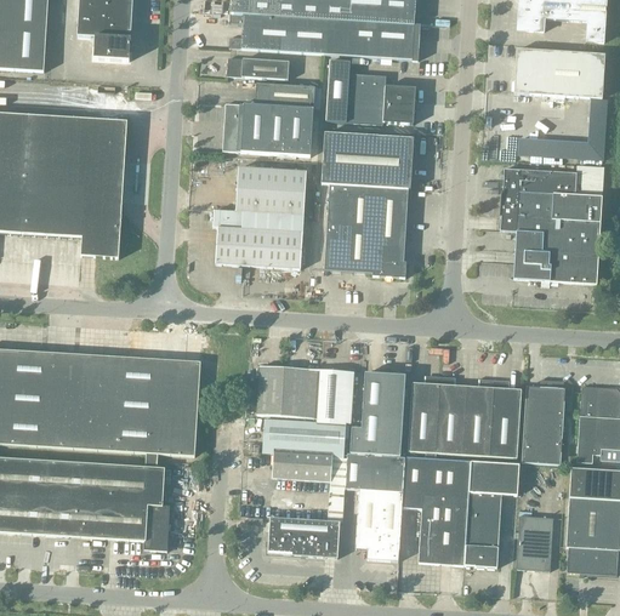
[(0,0),(0,67),(45,70),(49,0),(0,0)]
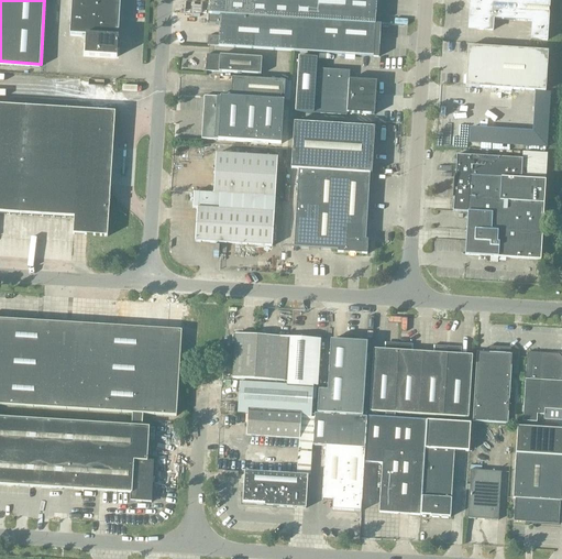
[(118,20),(119,0),(73,0),(70,31),(87,32),(86,52),(118,54),(120,33),(117,33),(118,20)]
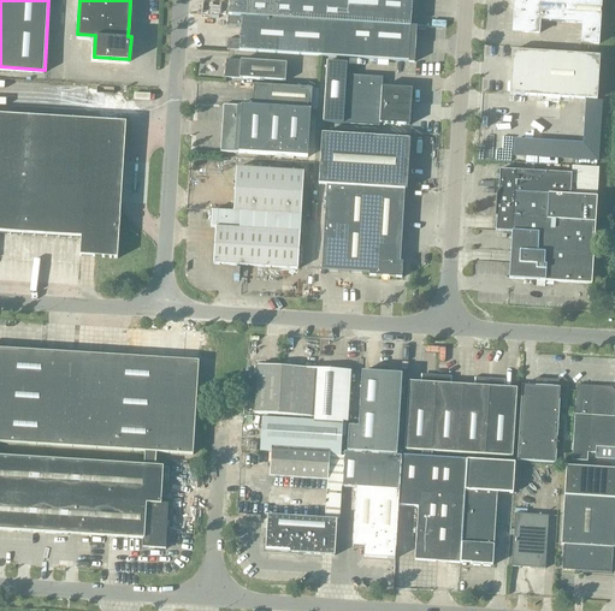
[(231,0),(230,22),(242,22),(241,36),(229,35),(229,46),(240,47),(409,58),(415,58),(417,47),(411,47),(412,33),(418,33),(418,23),(412,23),(413,0),(231,0)]
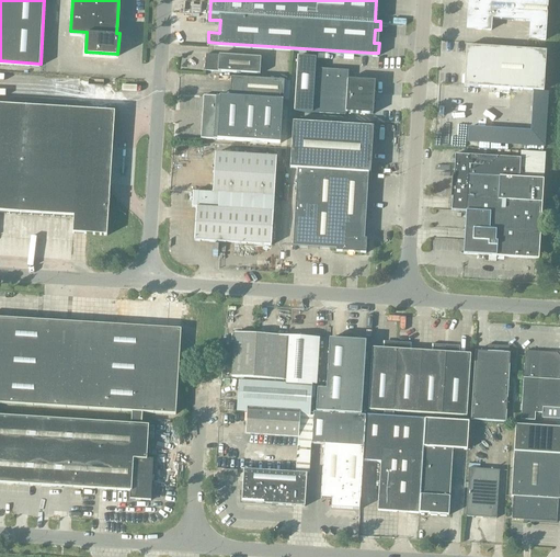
[(492,26),(493,15),(533,18),(532,25),(532,26),(533,27),(533,29),(534,31),(535,32),(536,33),(537,34),(538,35),(539,35),(541,36),(543,36),(547,36),(548,0),(470,0),(469,15),(470,16),(470,19),(471,20),(472,22),(473,23),(475,24),(476,24),(478,25),(479,26),(492,26)]
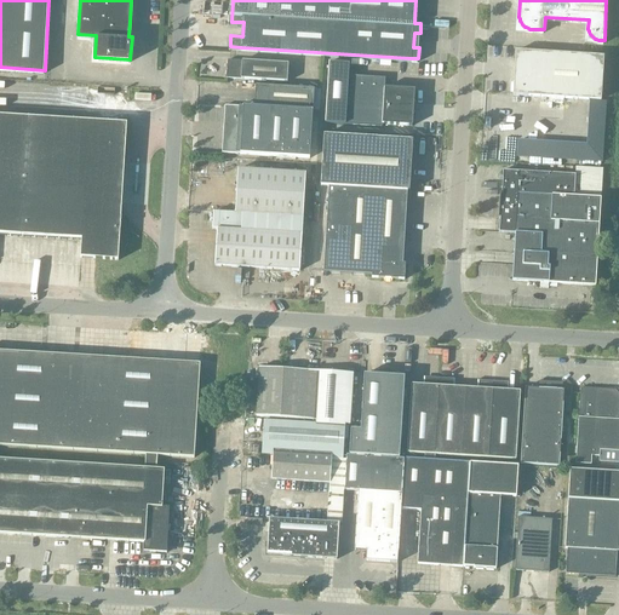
[(517,47),(515,91),(602,97),(605,52),(517,47)]
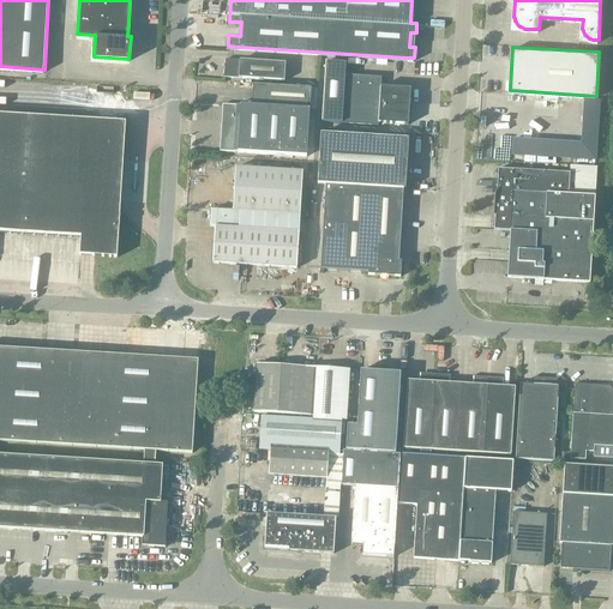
[(287,60),(227,56),(226,74),(286,78),(287,60)]
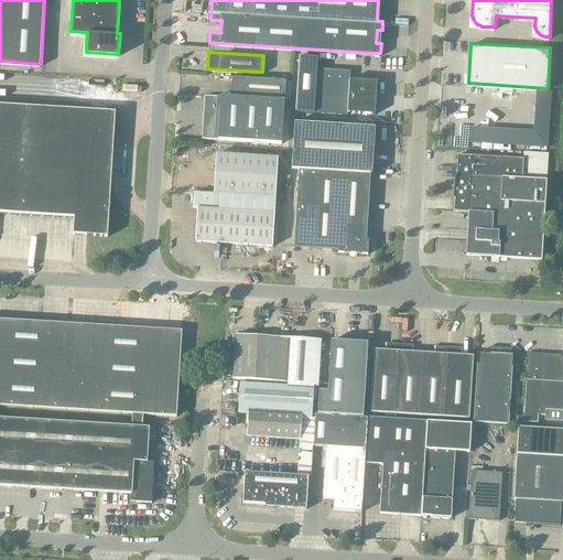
[(318,54),(300,53),(296,108),(348,111),(348,109),(376,111),(378,78),(350,76),(352,67),(318,65),(318,54)]
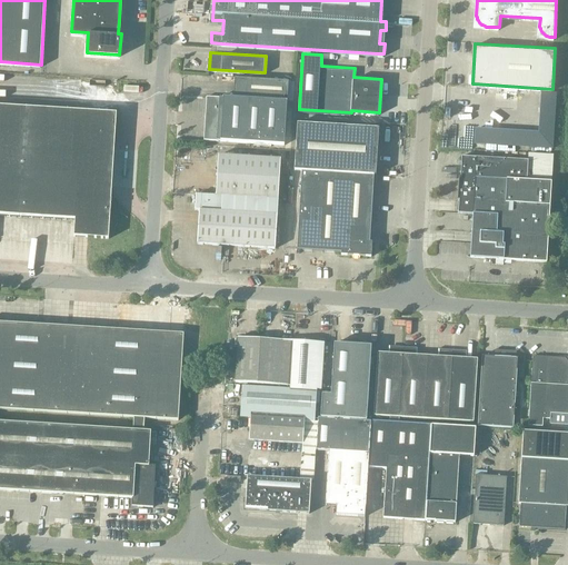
[(247,76),(235,76),(233,95),(208,93),(205,137),(285,142),(289,79),(247,76)]
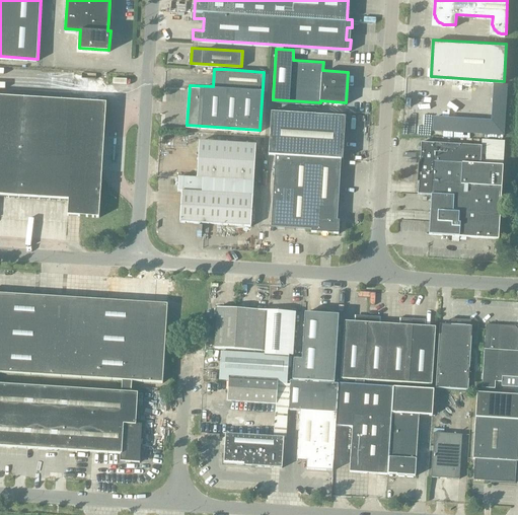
[(0,93),(0,193),(69,197),(68,213),(99,215),(107,100),(0,93)]
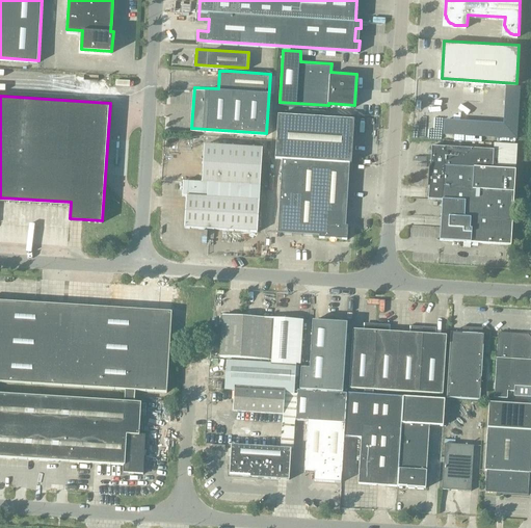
[(283,157),(279,231),(320,233),(320,235),(330,236),(332,235),(337,235),(337,236),(348,237),(349,223),(346,223),(350,161),(352,161),(355,117),(280,112),(276,156),(283,157)]
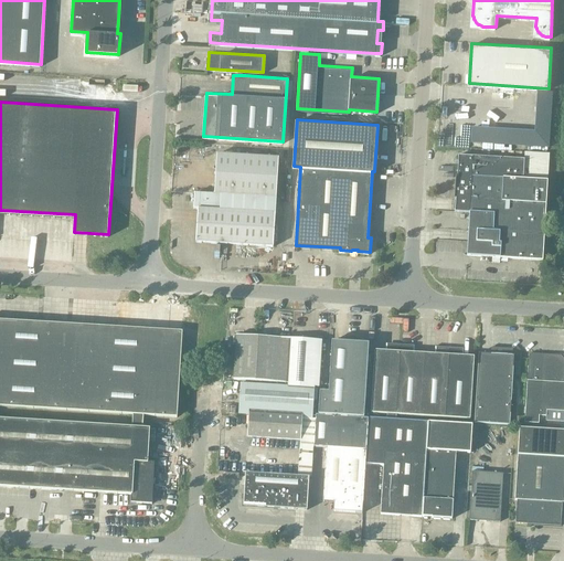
[(456,171),(455,196),(456,196),(455,208),(470,209),(469,228),(468,237),(468,253),(543,257),(550,149),(528,148),(527,156),(517,156),(459,152),(457,171),(456,171)]
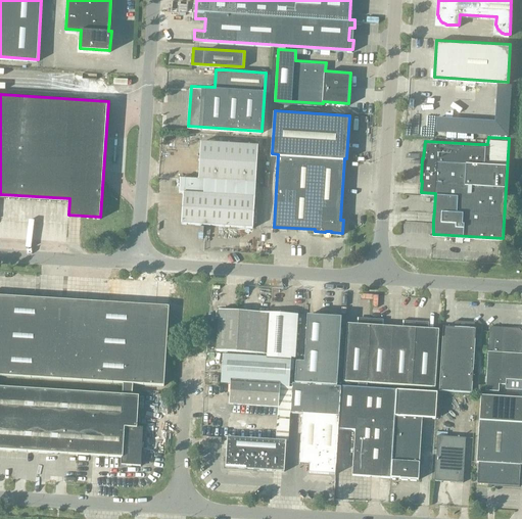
[(201,140),(199,177),(181,176),(180,190),(184,190),(182,221),(253,226),(258,144),(201,140)]
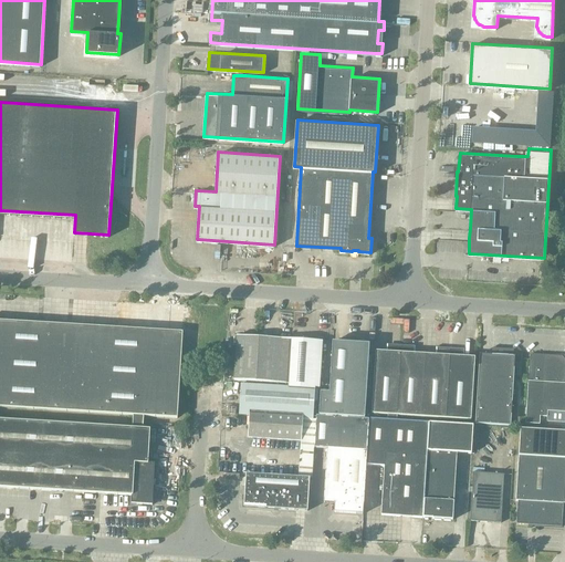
[(0,316),(0,403),(72,408),(77,322),(0,316)]
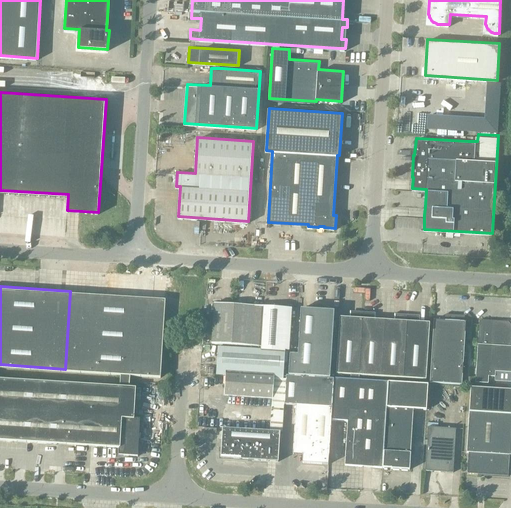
[(70,291),(65,369),(121,372),(121,377),(131,378),(131,373),(159,375),(161,375),(167,297),(159,297),(70,291)]
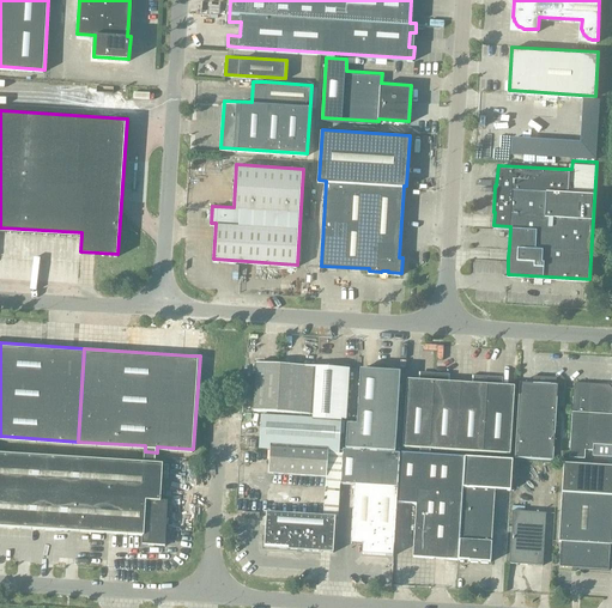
[(254,408),(278,409),(282,362),(258,359),(254,408)]
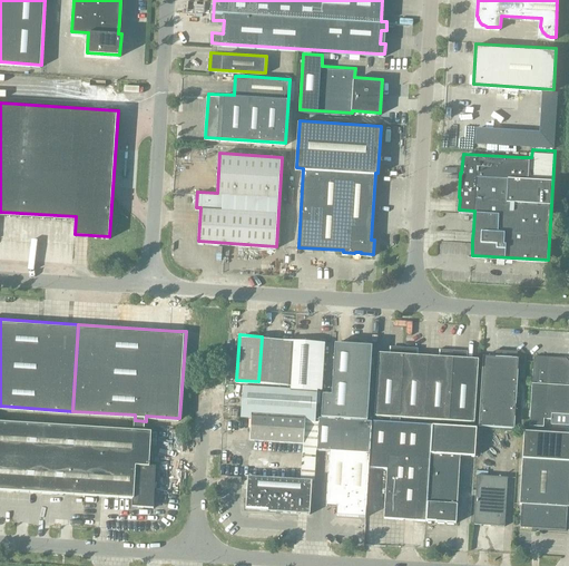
[(262,337),(258,381),(292,383),(295,338),(262,337)]
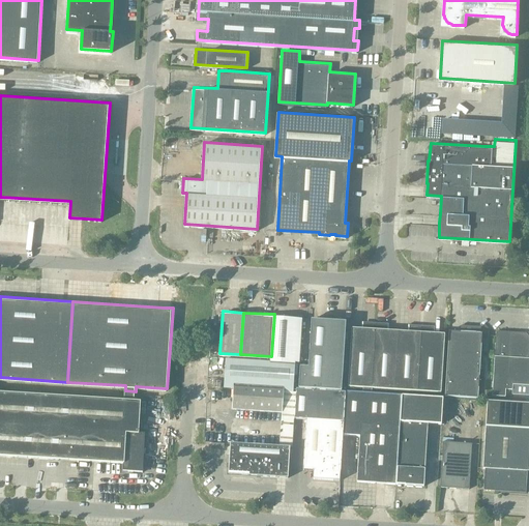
[(303,316),(274,314),(271,356),(271,358),(296,359),(296,358),(299,359),(299,353),(301,353),(303,316)]
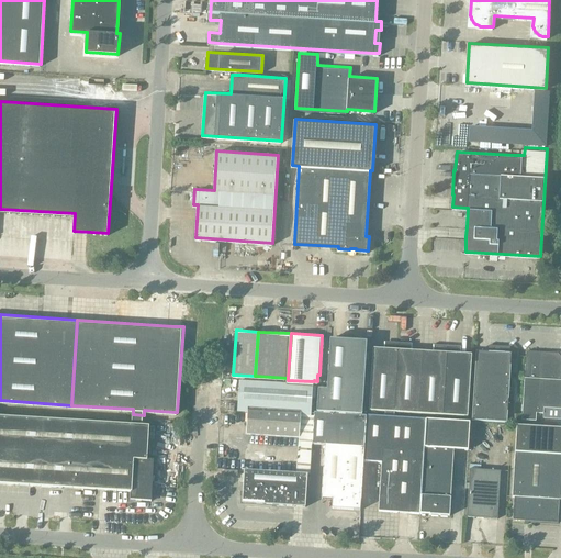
[(316,387),(315,410),(363,413),(368,338),(331,336),(327,387),(316,387)]
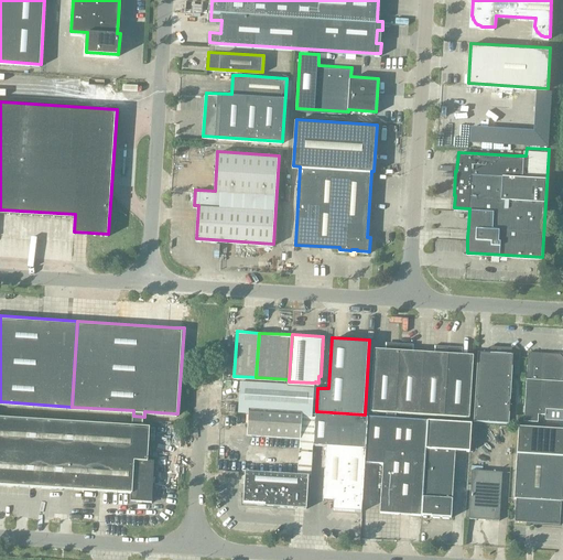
[(375,346),(371,409),(471,416),(474,353),(464,352),(462,352),(463,345),(436,344),(436,351),(413,348),(413,342),(388,341),(387,347),(386,347),(375,346)]
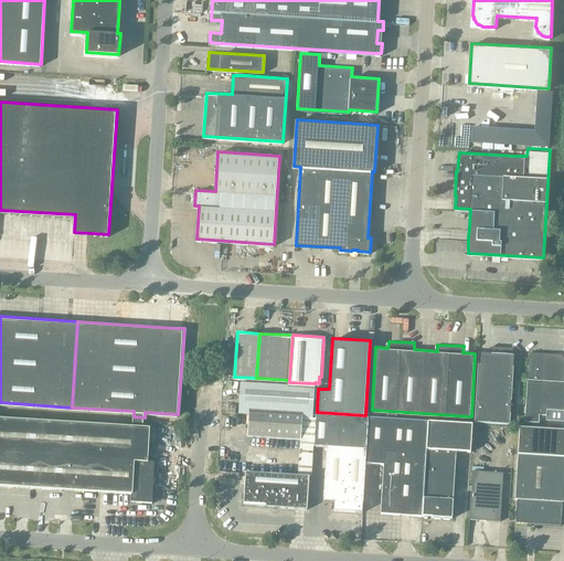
[(476,420),(511,422),(515,352),(513,352),(513,350),(512,350),(513,347),(497,346),(497,349),(492,349),(492,350),(479,350),(476,420)]
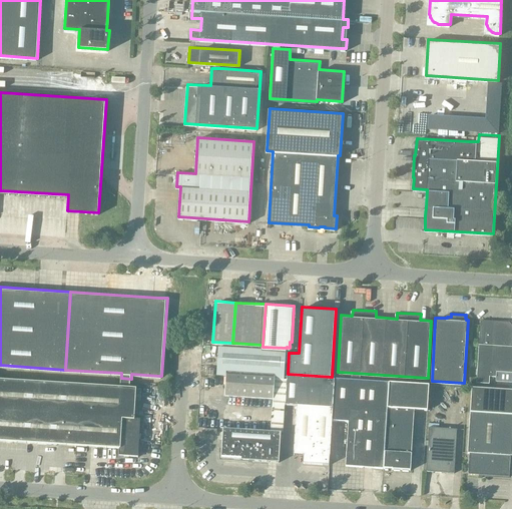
[(481,318),(477,381),(490,381),(490,374),(497,375),(497,369),(511,370),(511,321),(510,319),(510,320),(481,318)]
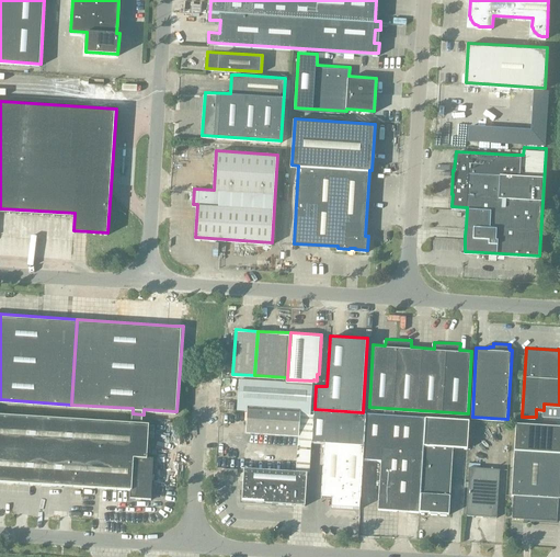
[(238,402),(312,407),(312,382),(240,377),(238,402)]
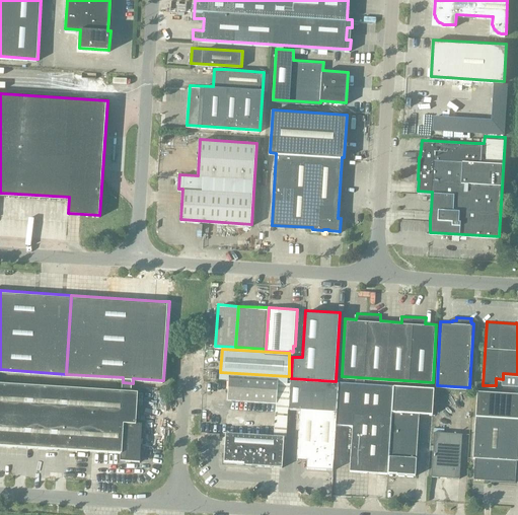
[(229,374),(229,390),(228,397),(277,400),(279,377),(229,374)]
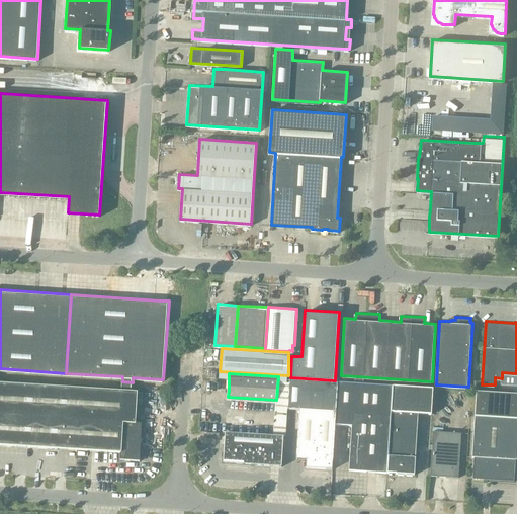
[(335,380),(290,377),(288,407),(300,408),(297,456),(308,457),(307,465),(333,467),(338,380),(335,380)]
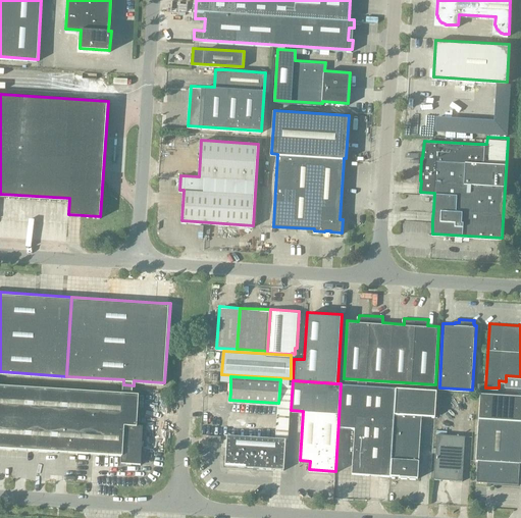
[(0,446),(94,452),(114,453),(122,453),(122,461),(142,462),(144,424),(137,423),(139,393),(133,392),(134,385),(123,384),(123,392),(0,382),(0,446)]
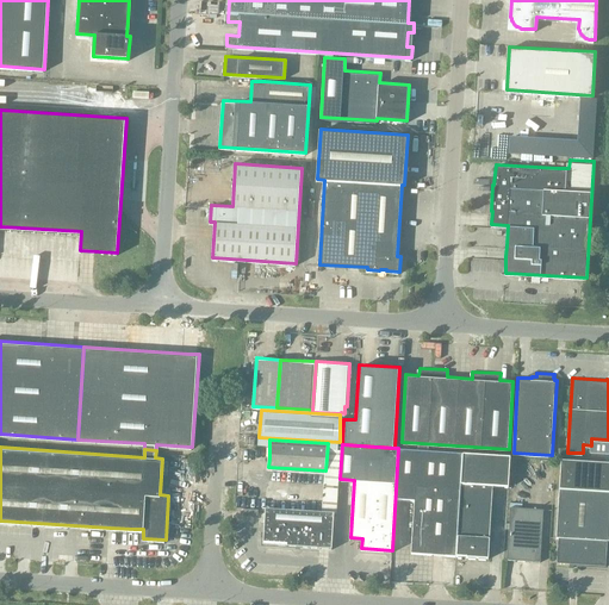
[(457,554),(464,451),(399,448),(397,484),(397,497),(415,498),(412,552),(457,554)]
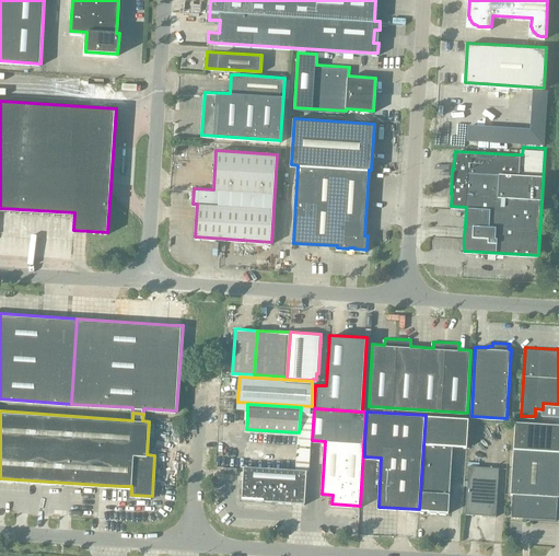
[(426,415),(419,509),(449,511),(450,493),(453,444),(467,446),(469,417),(426,415)]
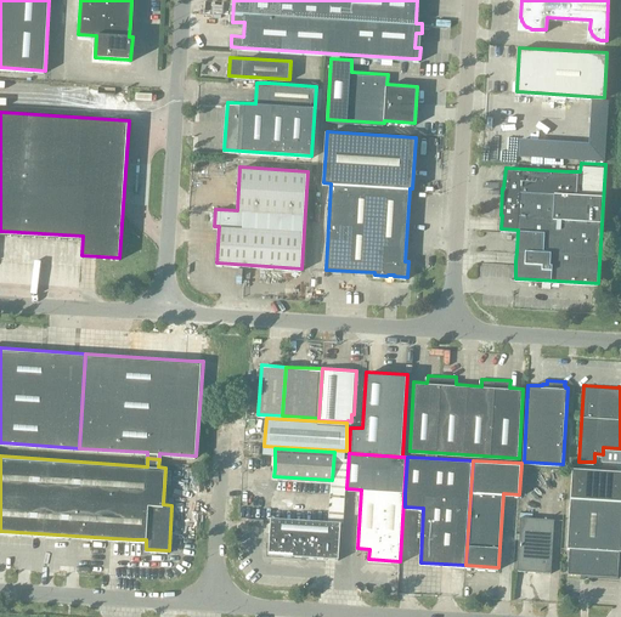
[(620,469),(572,467),(566,545),(570,545),(569,571),(619,575),(620,549),(620,469)]
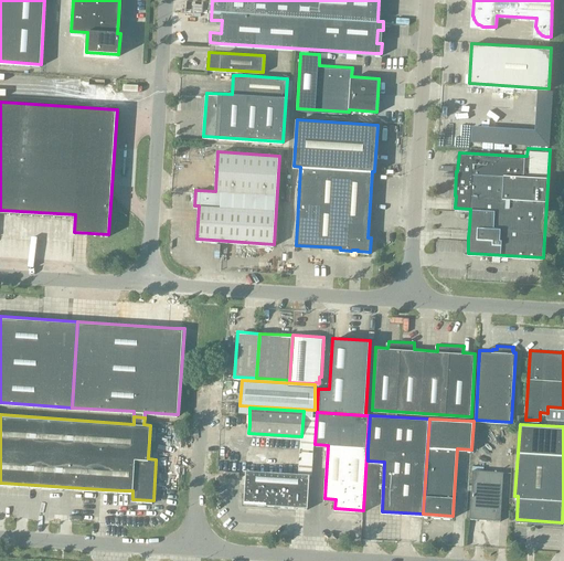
[(470,517),(501,519),(504,470),(474,468),(470,517)]
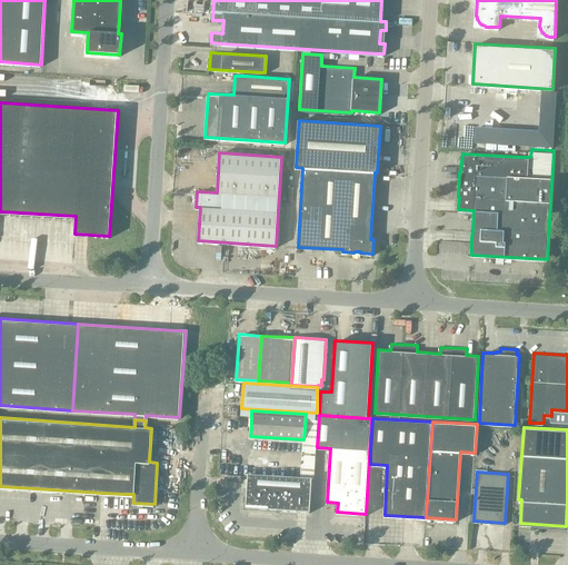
[(248,473),(246,506),(310,511),(312,477),(248,473)]
